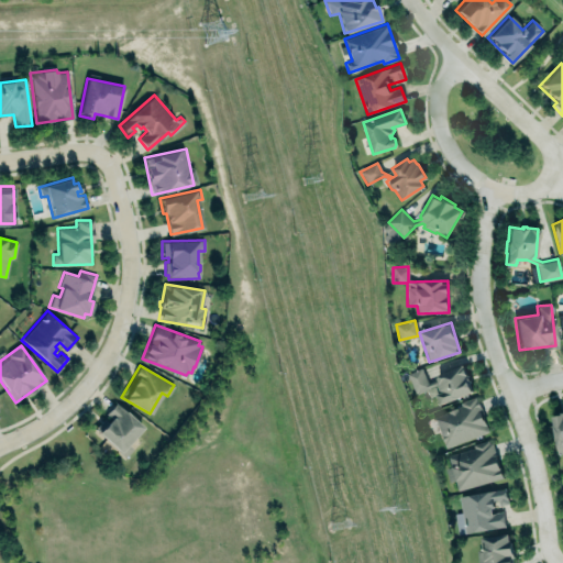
[(435,374),(438,382),(427,385),(422,368),(407,373),(414,394),(429,389),(434,405),(472,394),(464,365),(435,374)]
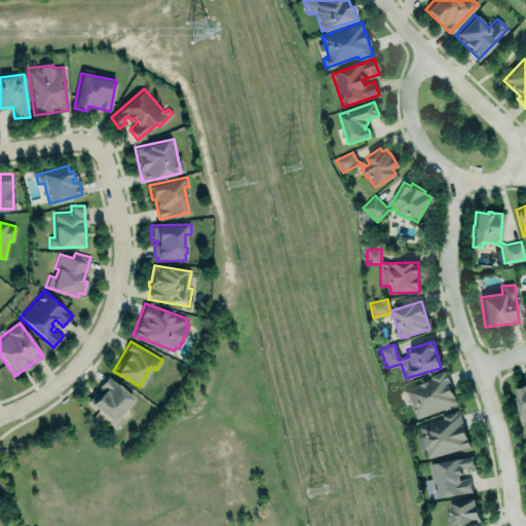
[(404,388),(416,419),(456,403),(444,372),(404,388)]
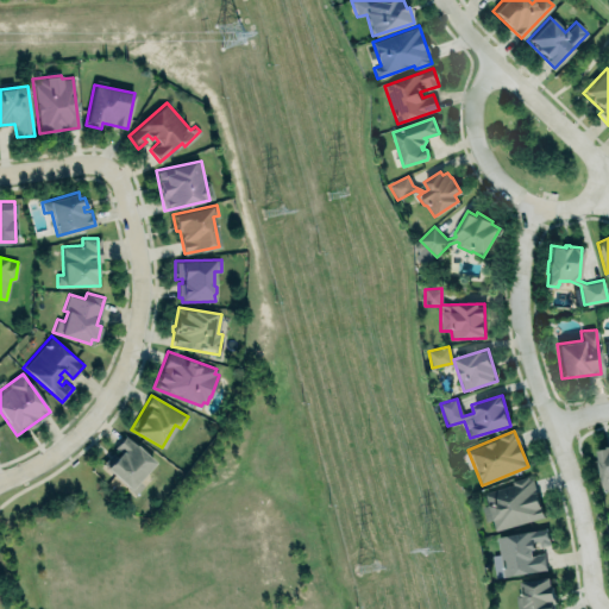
[(125,435),(120,441),(114,446),(120,452),(117,456),(112,452),(102,463),(135,494),(143,484),(139,481),(155,462),(136,444),(136,445),(125,435)]
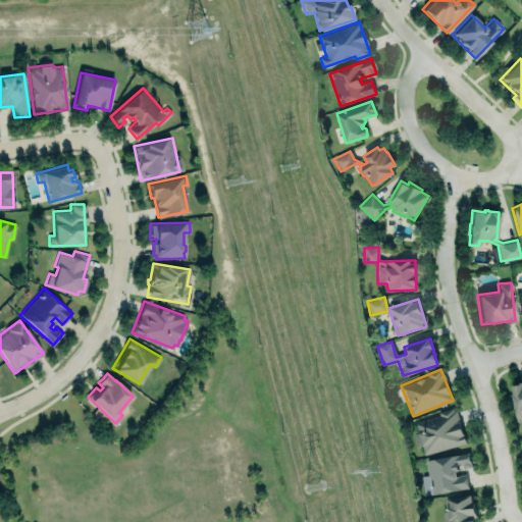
[(521,420),(517,421),(512,385),(520,384),(520,383),(521,382),(521,420)]
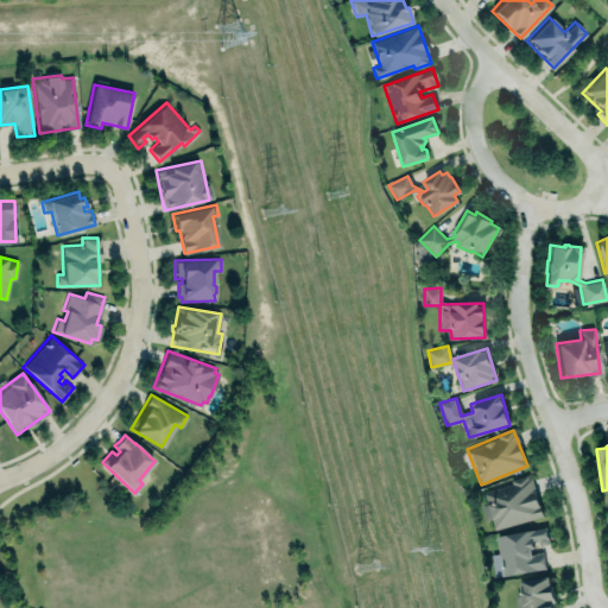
[(526,475),(527,479),(531,477),(542,515),(494,530),(492,519),(485,520),(480,506),(487,504),(483,492),(512,483),(511,480),(526,475)]
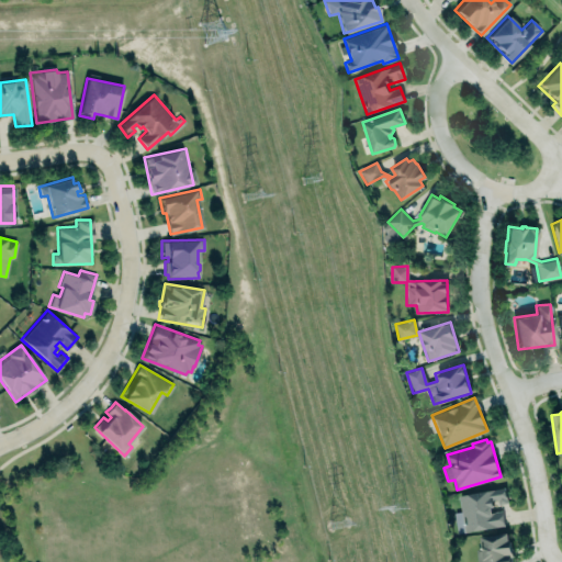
[(504,487),(507,503),(493,505),(494,507),(491,507),(492,512),(502,510),(505,526),(464,532),(458,495),(504,487)]
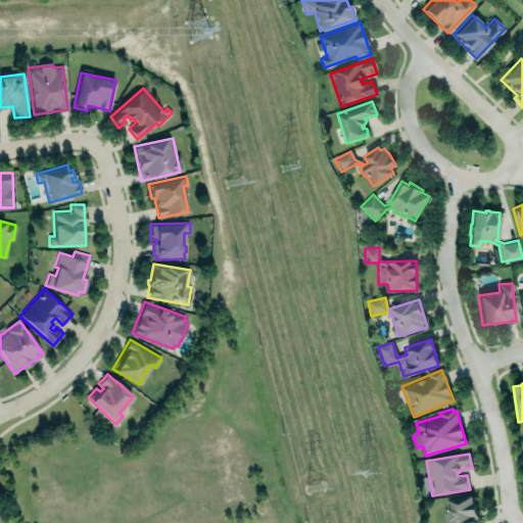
[(445,500),(473,496),(473,504),(475,503),(478,519),(475,519),(475,522),(443,522),(442,511),(446,511),(445,500)]
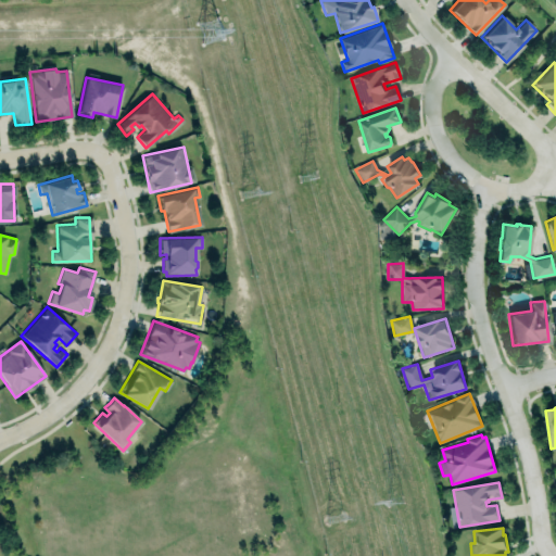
All buildings are outlined.
